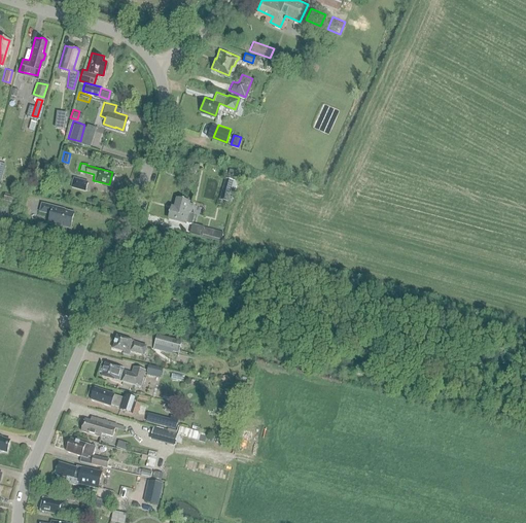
[(72,176),(69,185),(83,189),(85,180),(72,176)]
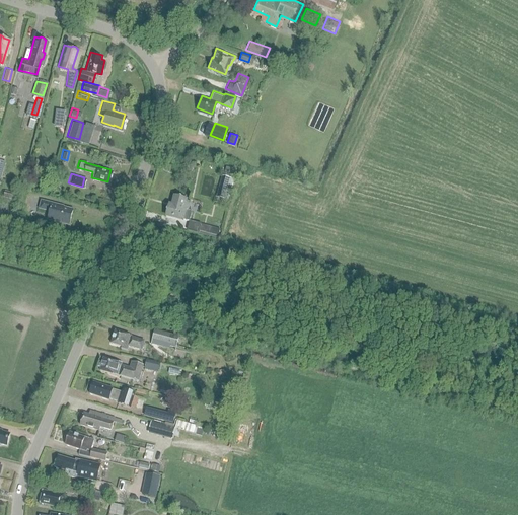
[(228,194),(232,176),(222,173),(218,191),(228,194)]
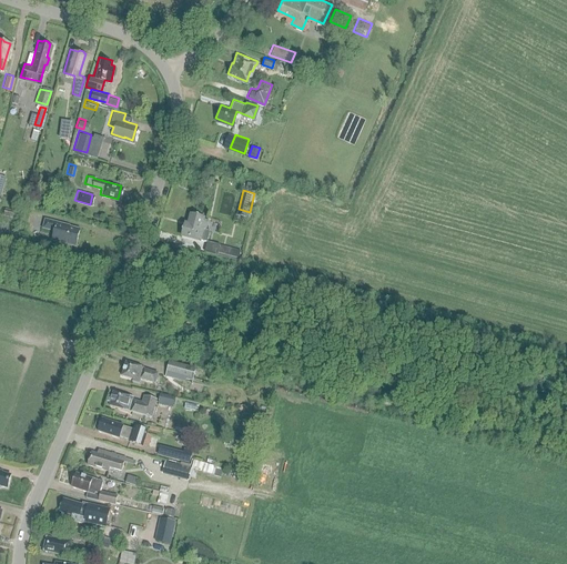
[(185,221),(182,230),(205,238),(209,228),(205,227),(208,219),(201,217),(201,215),(190,212),(188,221),(185,221)]
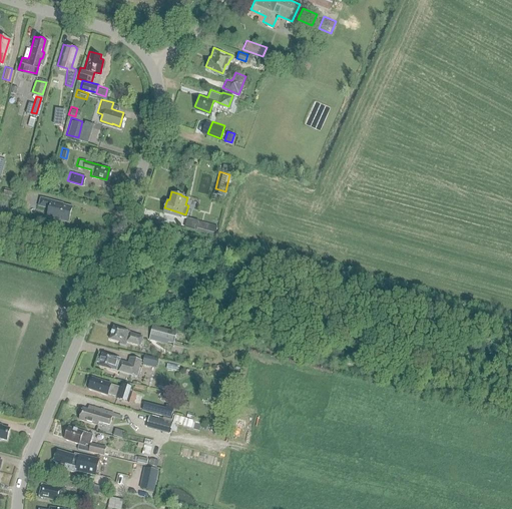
[(48,206),(46,213),(67,219),(71,205),(56,201),(57,199),(41,195),(38,203),(48,206)]
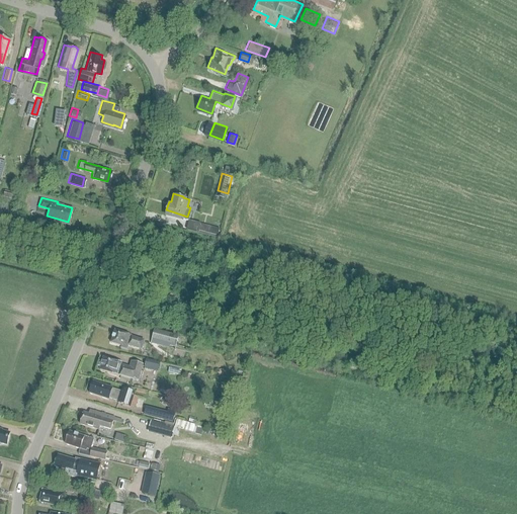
[(201,222),(199,228),(217,233),(219,226),(201,222)]
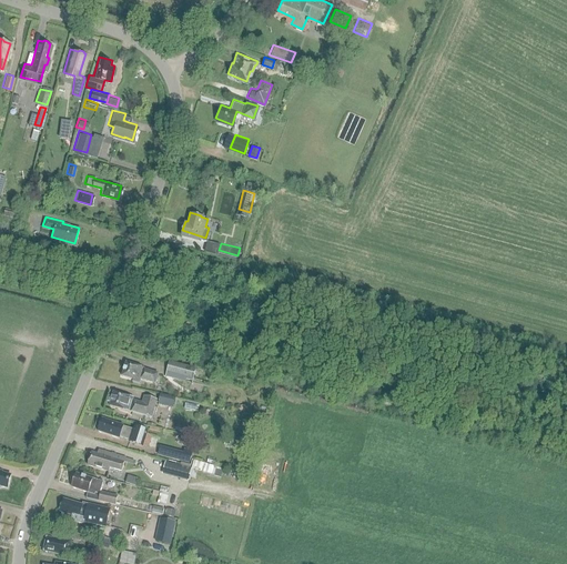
[(123,360),(120,374),(131,376),(130,379),(137,381),(138,375),(153,380),(155,371),(141,366),(142,365),(123,360)]
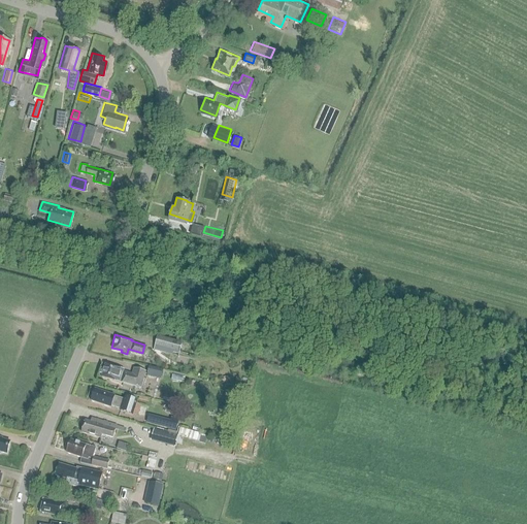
[(179,340),(156,334),(154,342),(177,349),(179,340)]
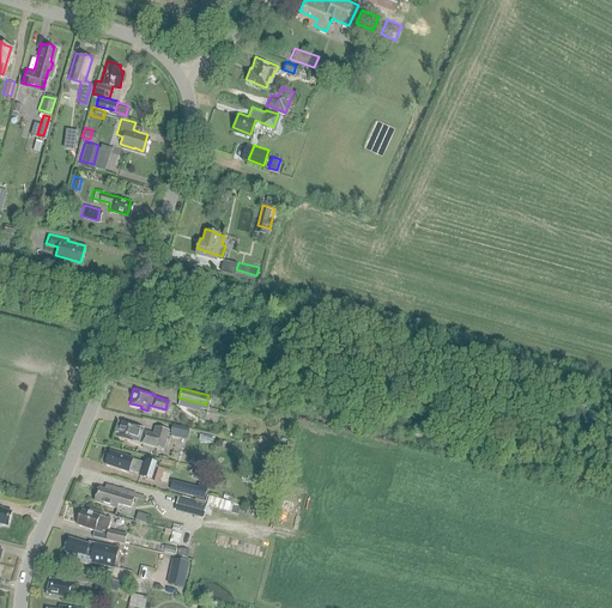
[(120,419),(115,435),(162,447),(167,427),(153,424),(151,431),(140,427),(141,425),(120,419)]
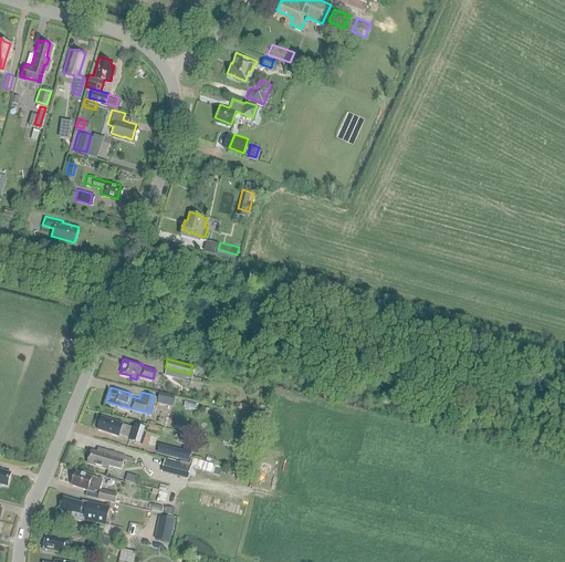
[(174,393),(158,389),(156,398),(171,402),(174,393)]
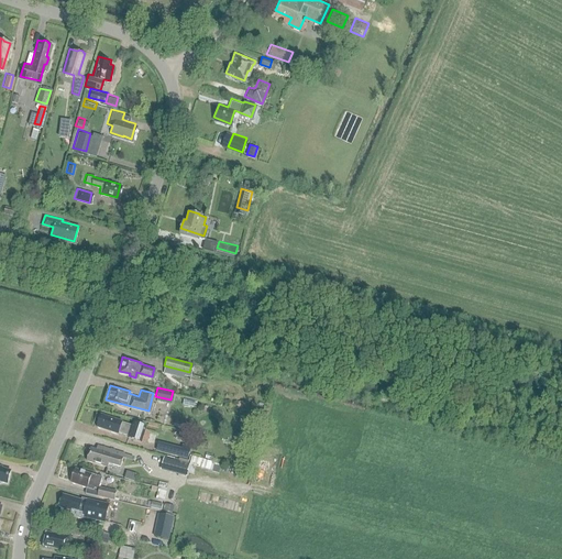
[(183,394),(182,402),(193,404),(194,396),(183,394)]
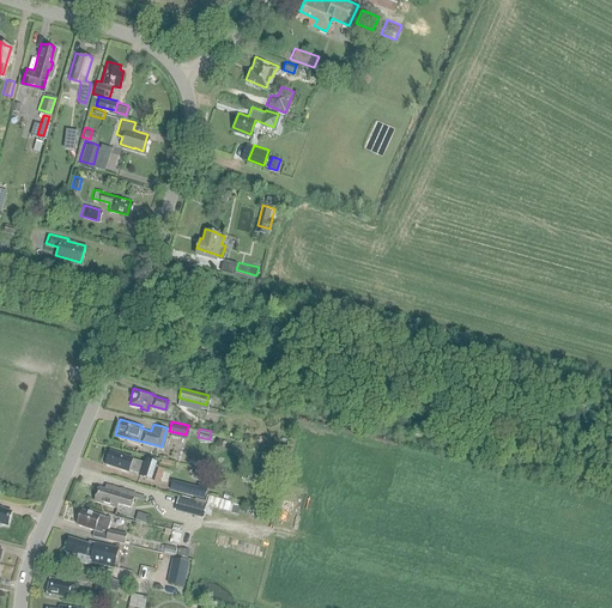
[(108,448),(103,462),(128,470),(128,468),(139,472),(138,473),(151,478),(157,461),(144,456),(143,460),(108,448)]
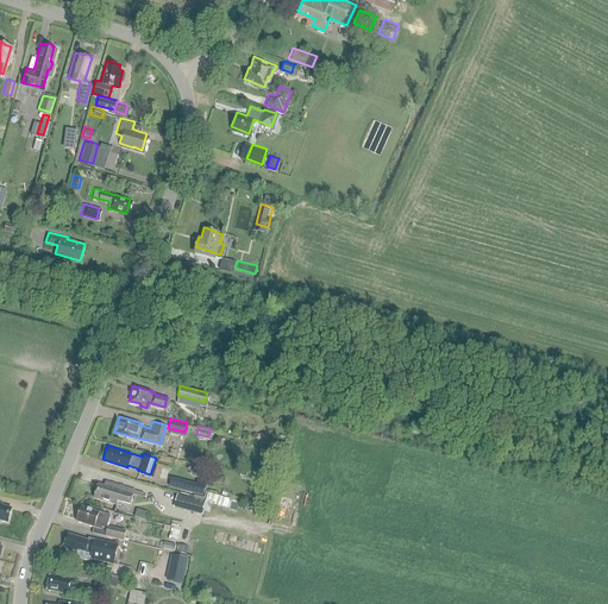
[(287,485),(290,472),(279,469),(275,482),(287,485)]
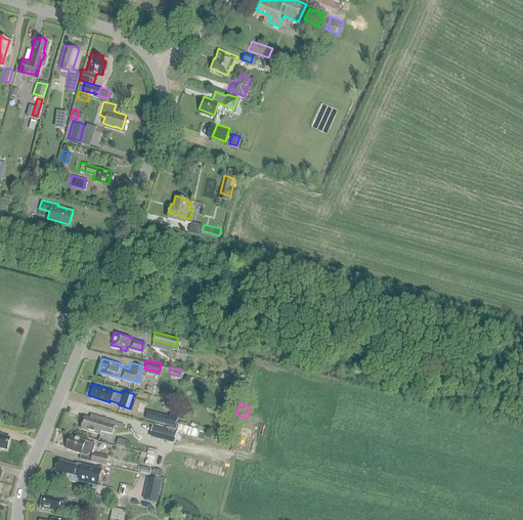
[(169,410),(166,422),(173,424),(176,413),(169,410)]
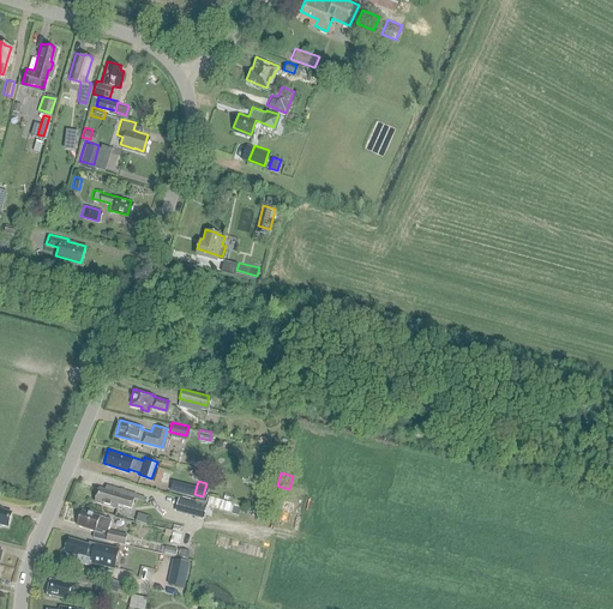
[(96,484),(91,499),(114,505),(116,499),(128,502),(132,490),(103,482),(102,486),(96,484)]
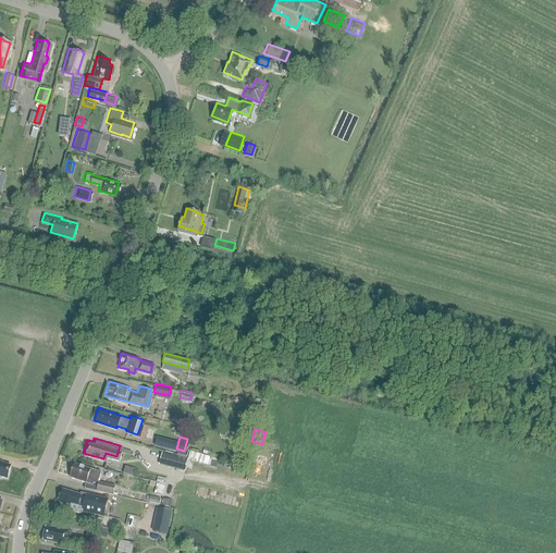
[(183,470),(187,458),(163,451),(159,463),(183,470)]
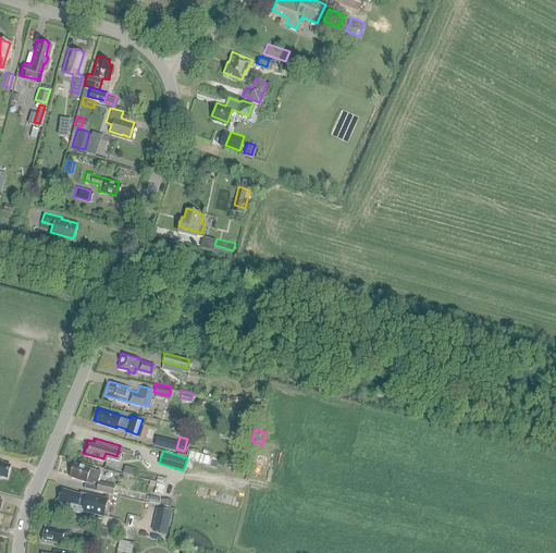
[(0,472),(7,476),(10,464),(0,459),(0,472)]
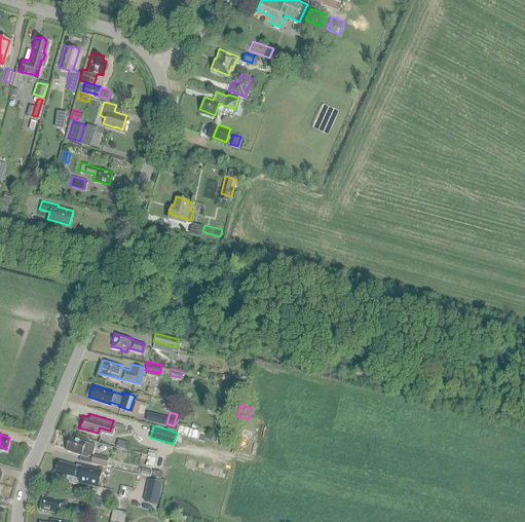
[(69,435),(65,447),(85,454),(86,452),(89,454),(95,443),(84,439),(83,440),(69,435)]
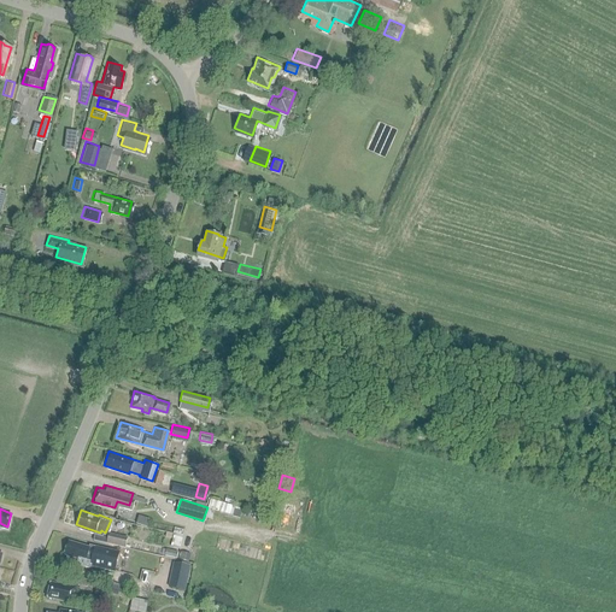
[(180,545),(185,525),(175,523),(170,542),(180,545)]
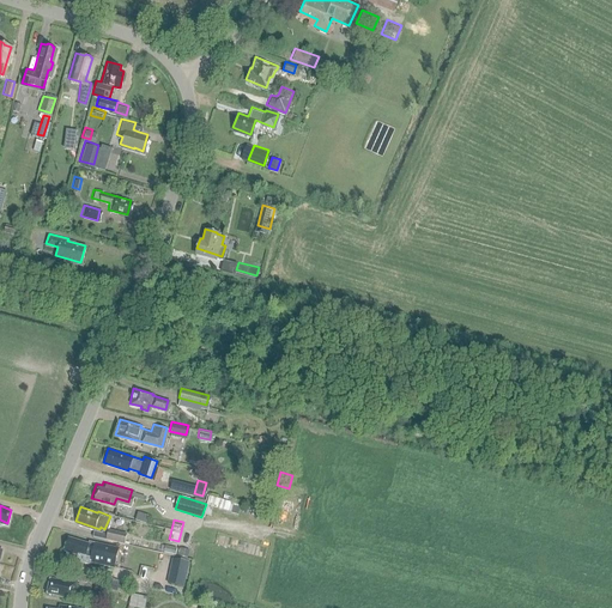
[(105,529),(104,536),(122,541),(125,532),(107,527),(105,529)]
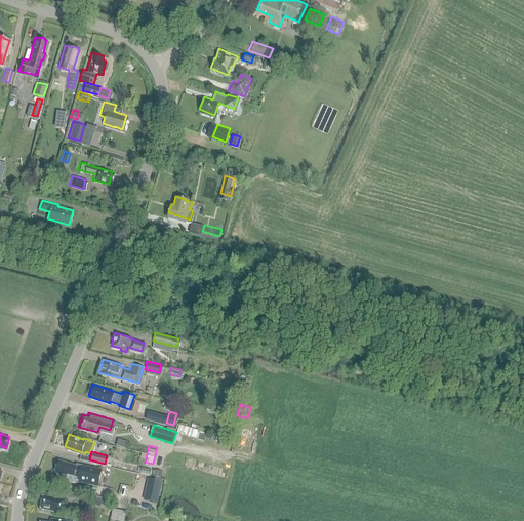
[(75,481),(75,479),(95,484),(99,468),(74,462),(74,464),(57,458),(53,471),(65,474),(64,478),(75,481)]
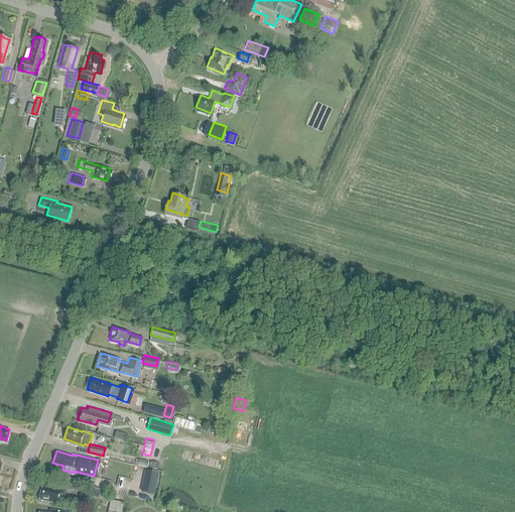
[(158,461),(149,458),(147,464),(156,467),(158,461)]
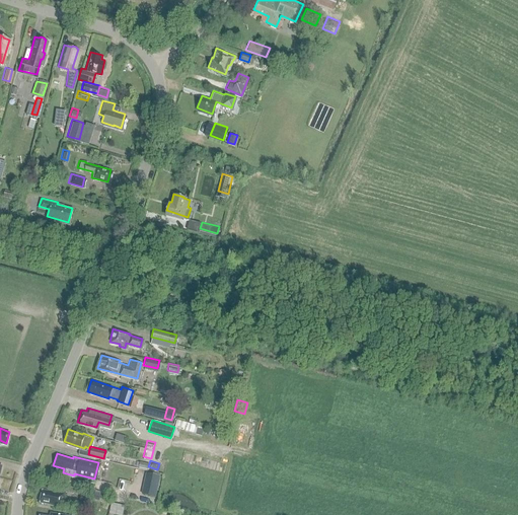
[(159,472),(144,469),(140,491),(155,495),(159,472)]
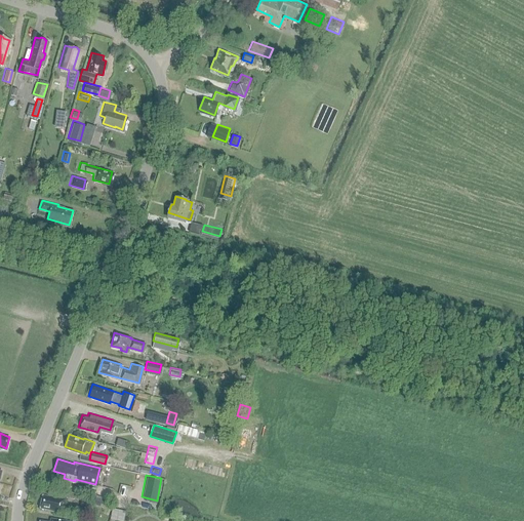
[(62,513),(66,496),(73,497),(74,490),(59,487),(58,494),(49,492),(49,495),(41,493),(38,506),(53,509),(53,511),(62,513)]
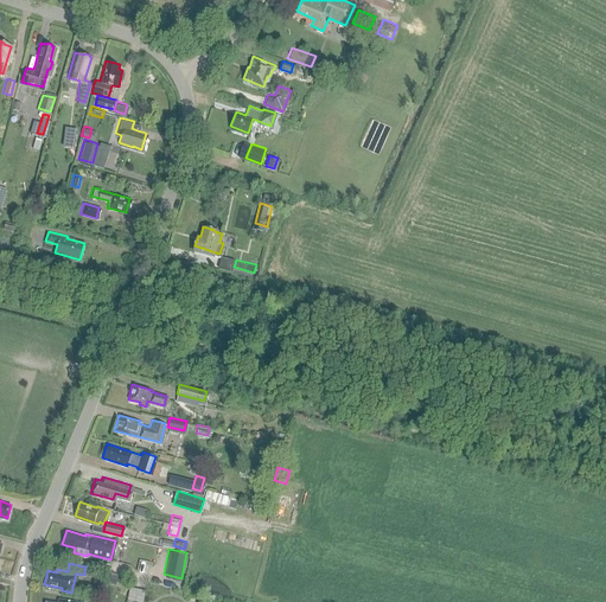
[(107,581),(125,584),(126,577),(109,572),(107,581)]
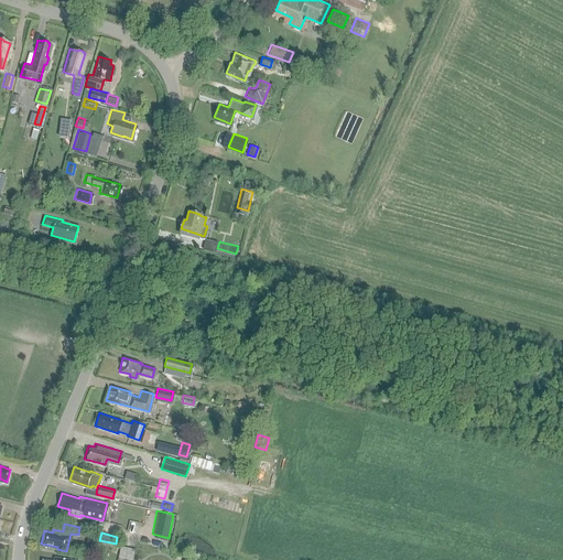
[(119,555),(132,558),(136,547),(121,544),(119,555)]
